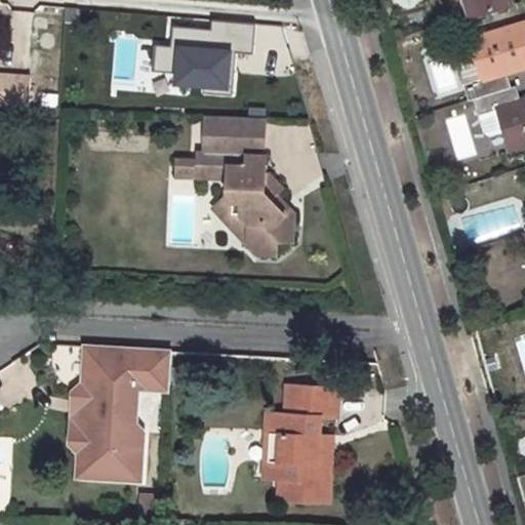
[(509,0),(467,0),(472,15),(511,4),(509,0)]
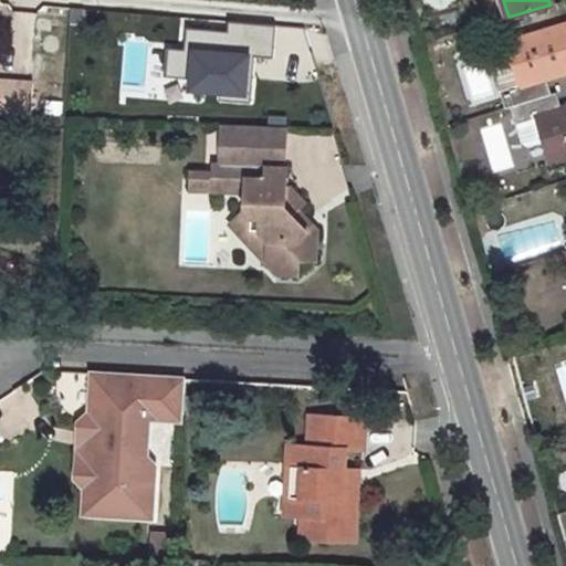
[(565,22),(513,40),(519,59),(500,64),(512,106),(517,105),(551,95),(546,80),(554,76),(552,72),(561,69),(562,74),(565,72),(565,22)]
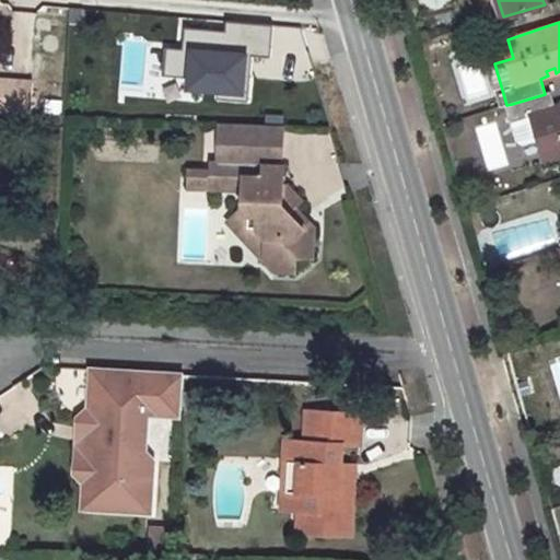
[(0,112),(31,113),(32,80),(0,79),(0,112)]
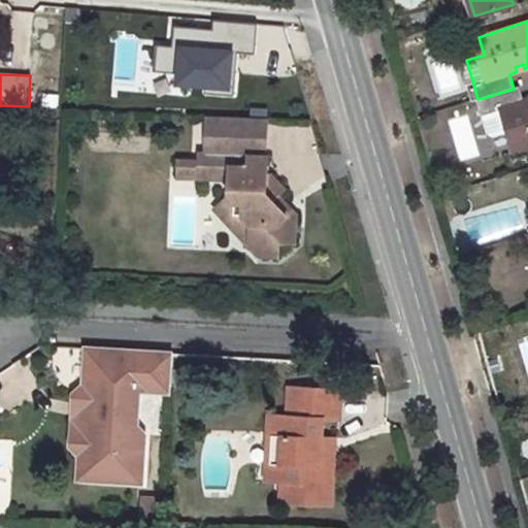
[(514,89),(483,98),(487,112),(503,107),(517,149),(527,144),(527,99),(523,101),(518,87),(514,89)]
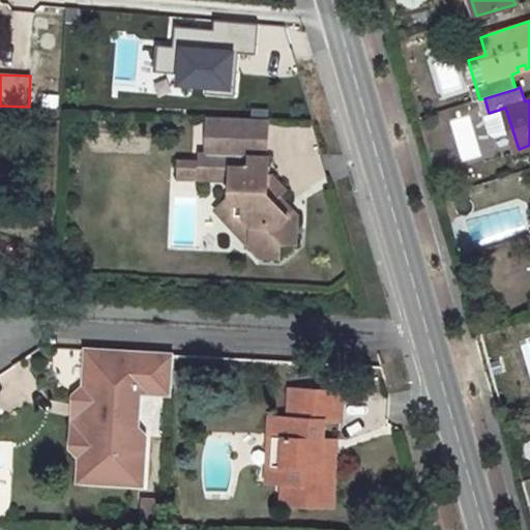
[(468,115),(449,120),(461,160),(479,155),(468,115)]
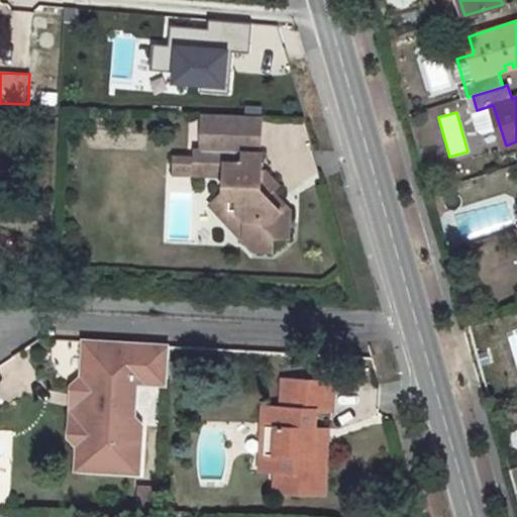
[(244,241),(254,250),(272,250),(273,236),(288,237),(289,211),(281,210),(267,195),(271,191),(278,185),(266,172),(262,172),(263,152),(260,153),(262,121),(203,119),(202,150),(196,150),(196,158),(176,157),(175,173),(225,175),(225,192),(225,193),(228,198),(239,197),(238,211),(245,218),(245,240),(244,241)]
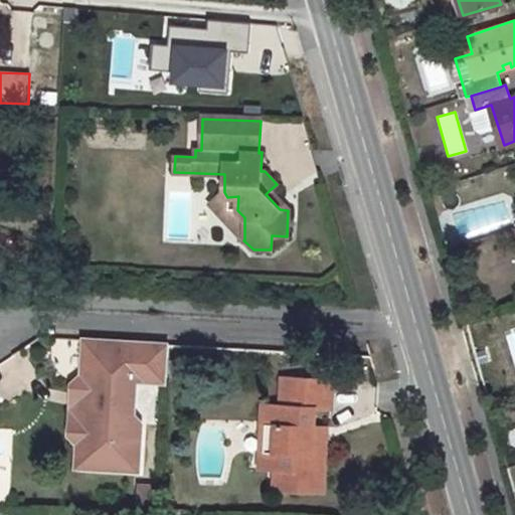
[(456,186),(439,192),(445,211),(462,205),(456,186)]
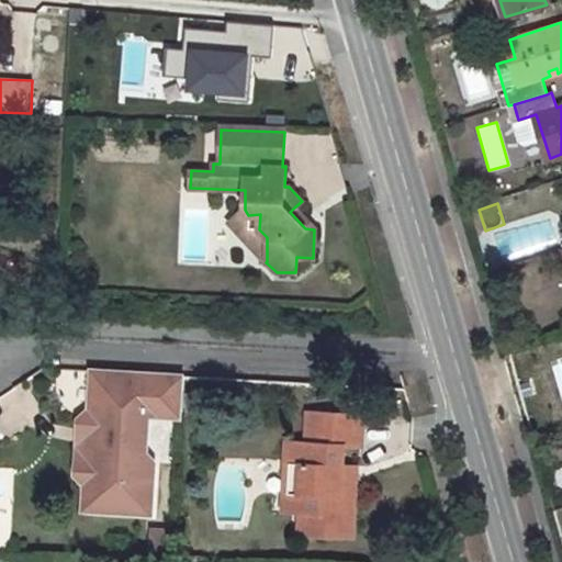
[(314,229),(294,208),(290,212),(305,228),(314,229)]
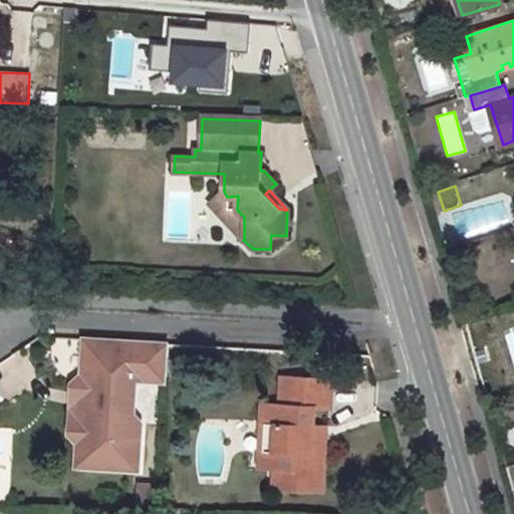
[(224,191),(209,203),(243,240),(244,239),(244,217),(237,210),(238,196),(227,197),(224,192),(224,191)]
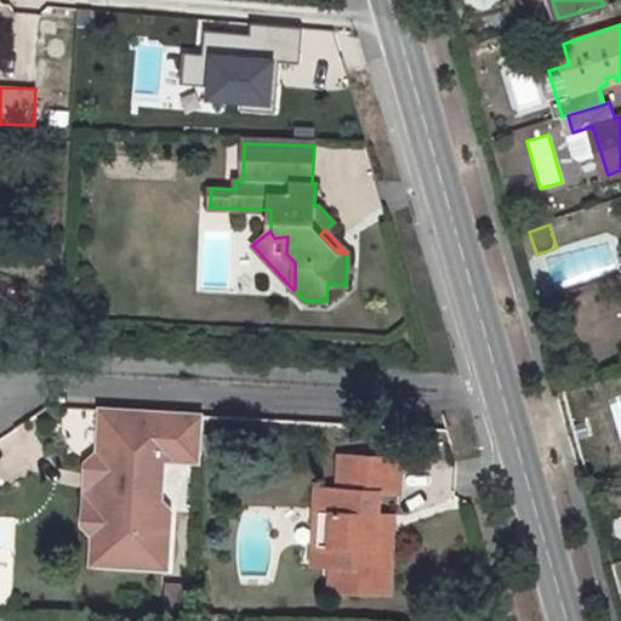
[(110,412),(101,412),(100,455),(89,465),(85,528),(95,539),(93,567),(103,567),(104,540),(92,528),(93,514),(106,503),(106,491),(95,478),(96,466),(108,455),(110,412)]
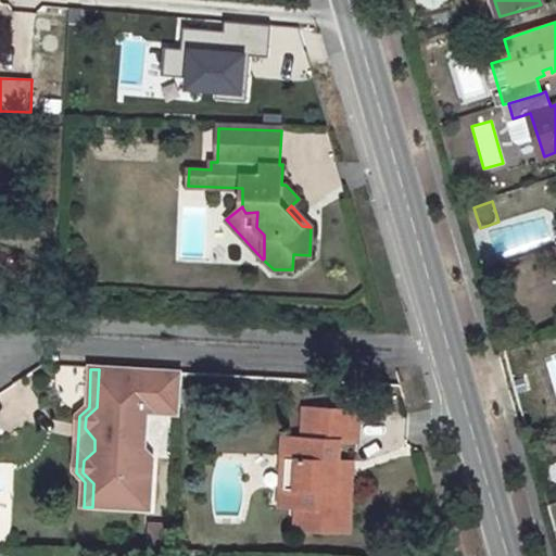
[(182,374),(99,369),(97,407),(86,417),(85,428),(95,440),(95,451),(84,460),(83,472),(93,483),(92,507),(152,510),(154,458),(146,450),(134,437),(135,412),(148,413),(181,415),(182,374)]
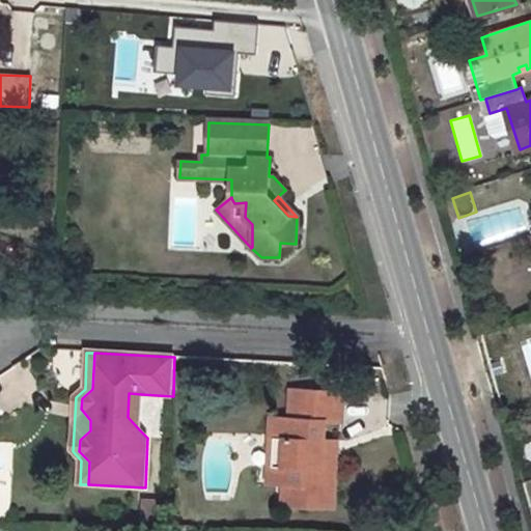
[(335,458),(323,457),(324,441),(325,421),(340,422),(342,392),(290,389),(287,419),(273,417),(271,468),(285,469),(284,484),(282,505),(333,508),(335,458)]
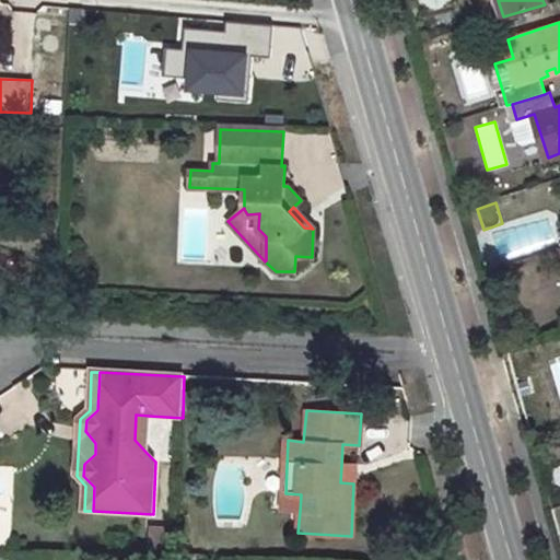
[(135,440),(147,453),(149,416),(136,415),(135,440)]
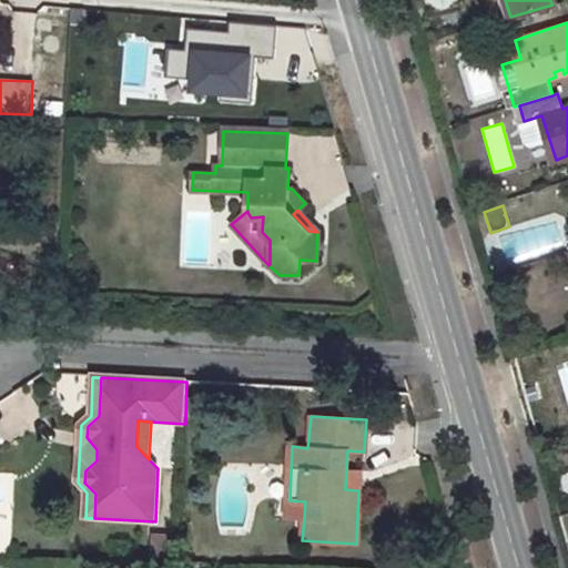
[(346,472),(345,489),(358,490),(359,473),(346,472)]
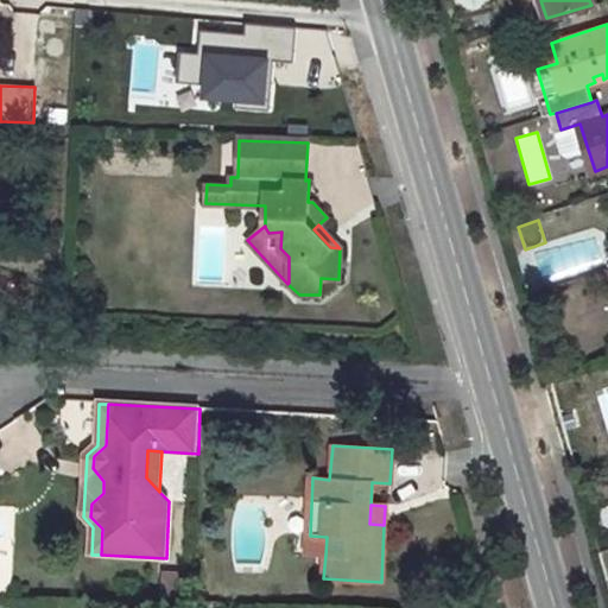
[(310,536),(309,553),(325,555),(327,537),(310,536)]
